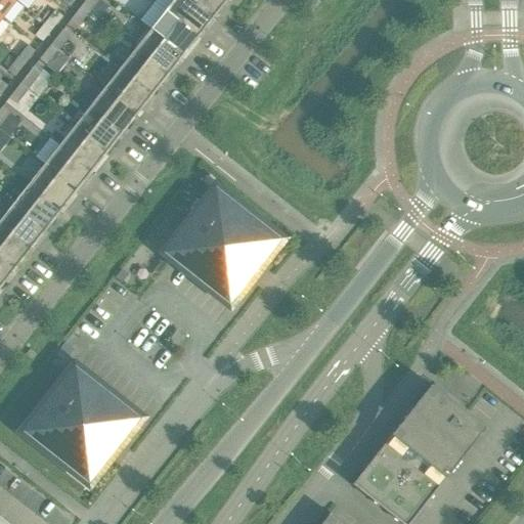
[(15,0),(14,0),(0,0),(0,15),(2,17),(15,0)]
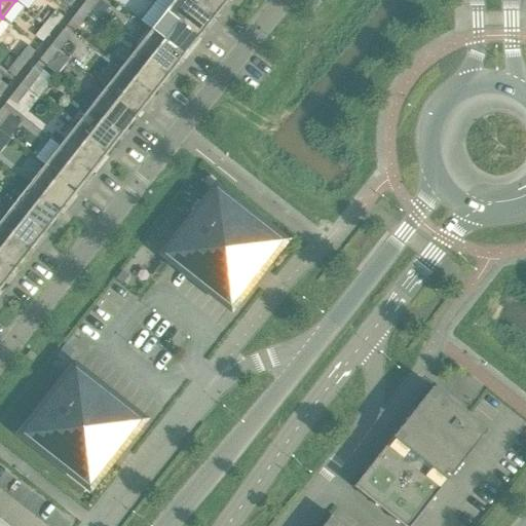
[(88,12),(98,0),(85,0),(81,6),(88,12)]
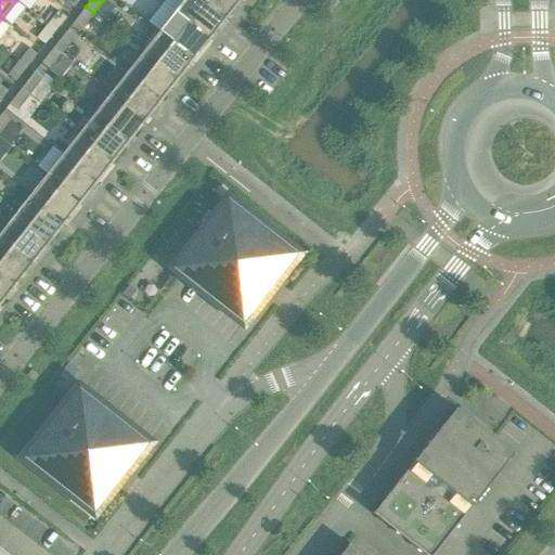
[(203,0),(164,0),(164,2),(209,38),(226,17),(203,0)]
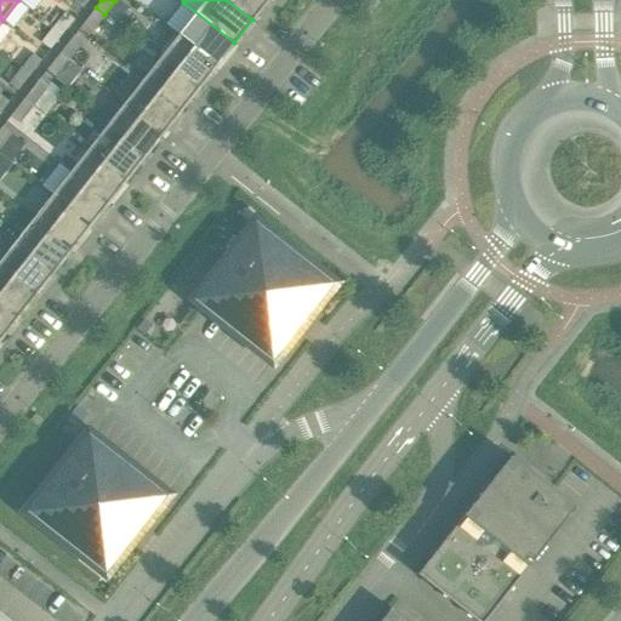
[(227,0),(252,20),(267,0),(227,0)]
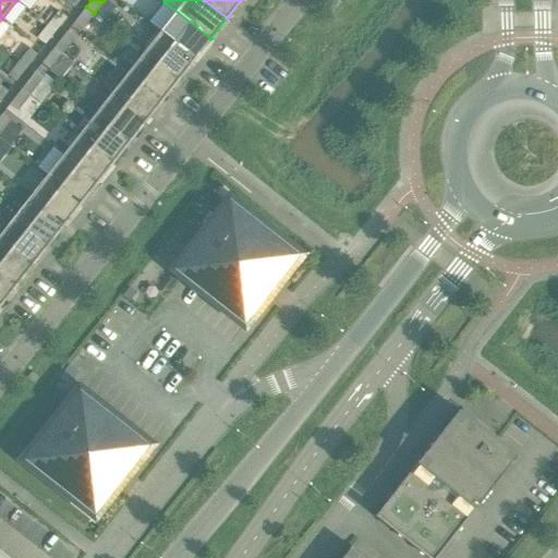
[(165,2),(148,22),(152,25),(194,59),(210,38),(165,2)]
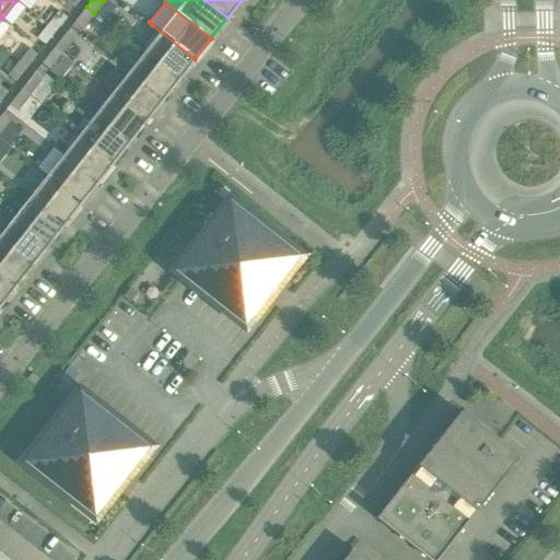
[(82,28),(94,13),(86,7),(74,22),(82,28)]
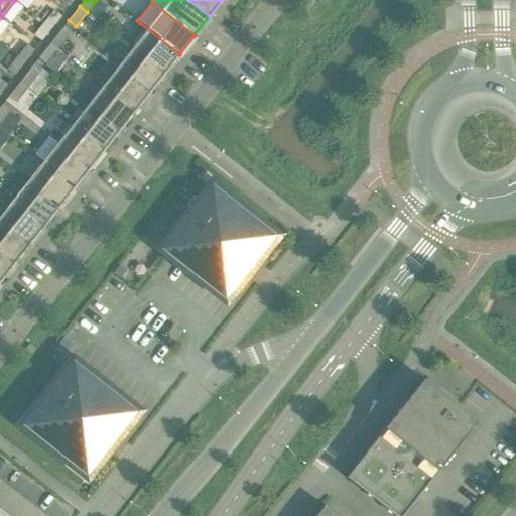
[(50,28),(60,16),(53,10),(43,22),(50,28)]
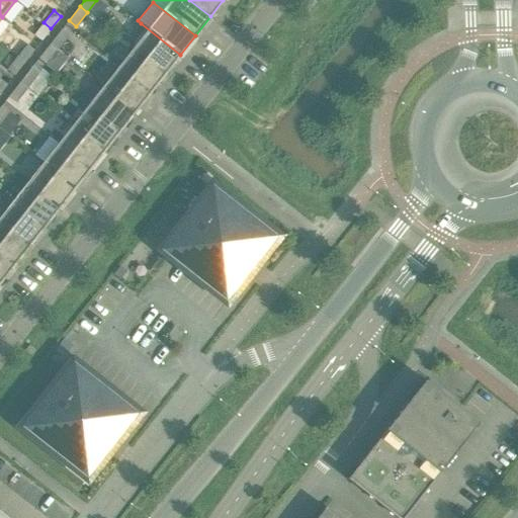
[(41,41),(51,28),(44,22),(33,35),(41,41)]
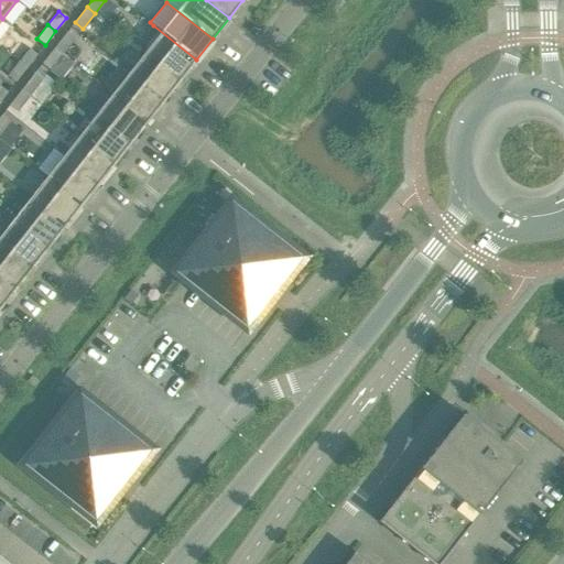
[(153,25),(137,46),(145,53),(180,80),(196,60),(153,25)]
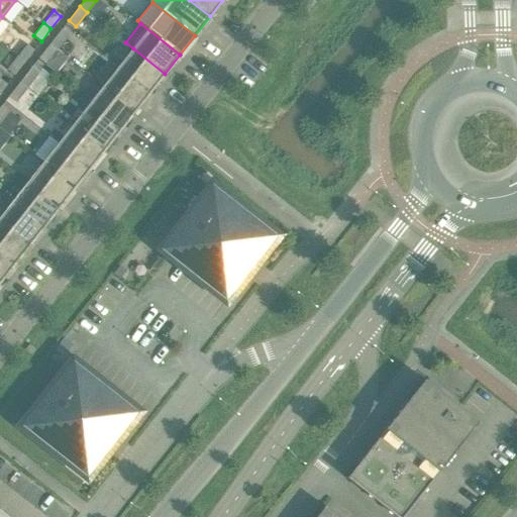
[(58,50),(69,35),(61,29),(49,44),(58,50)]
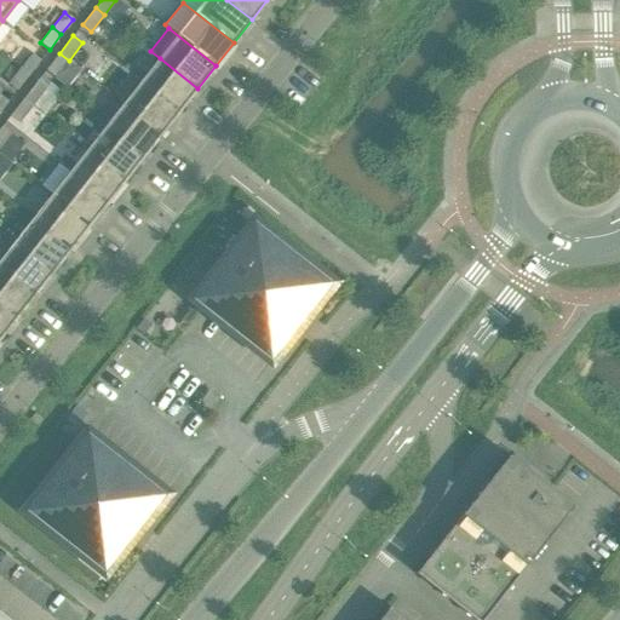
[(29,75),(40,61),(32,53),(19,68),(29,75)]
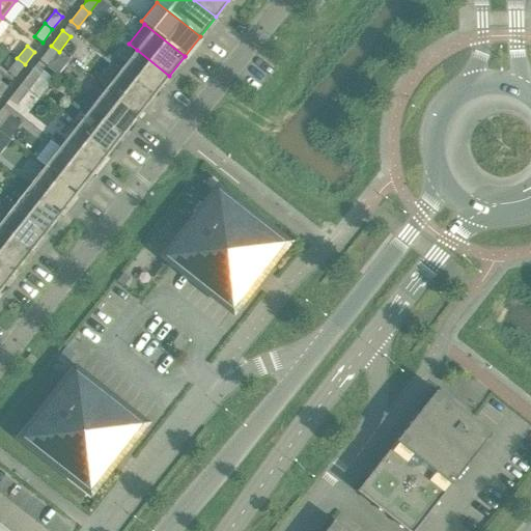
[(47,66),(59,52),(51,46),(39,60),(47,66)]
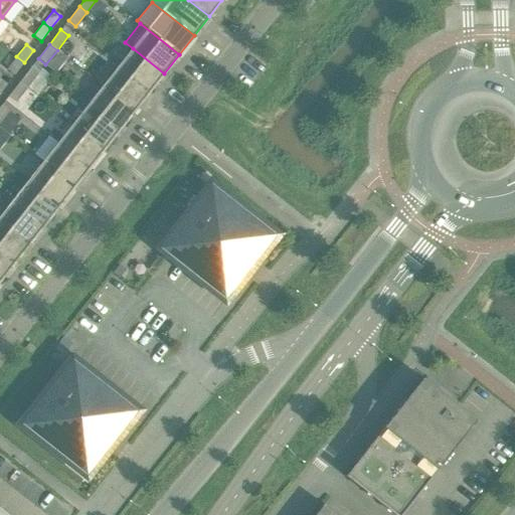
[(149,93),(164,73),(133,48),(118,66),(115,63),(114,64),(149,93)]
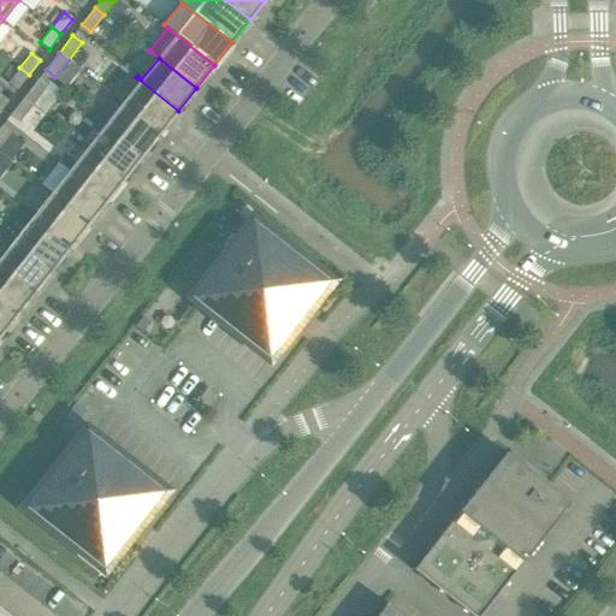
[(17,89),(29,75),(19,67),(7,82),(17,89)]
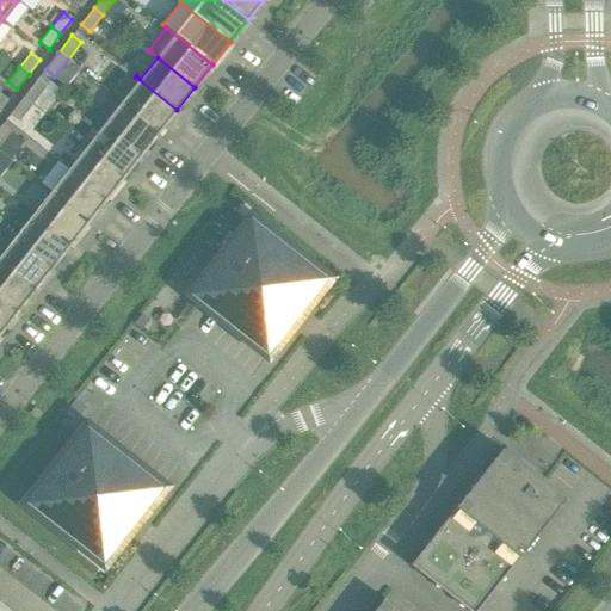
[(177,110),(135,76),(117,99),(160,131),(162,128),(166,131),(174,121),(171,117),(177,110)]
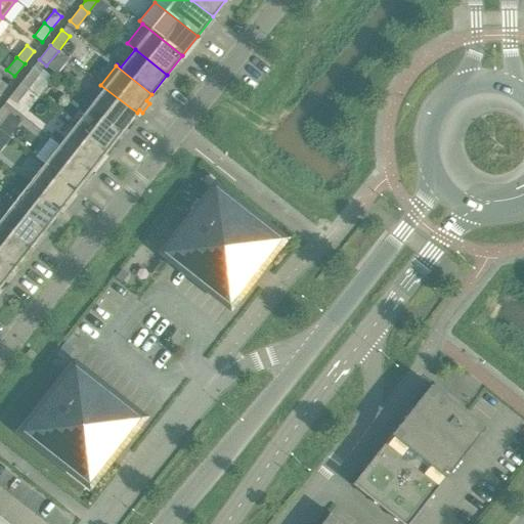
[(28,89),(39,75),(32,69),(19,84),(28,89)]
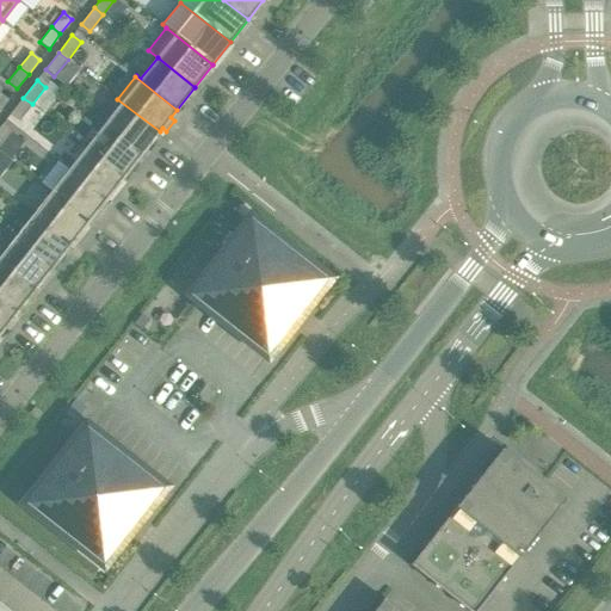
[(19,122),(32,104),(23,98),(10,115),(19,122)]
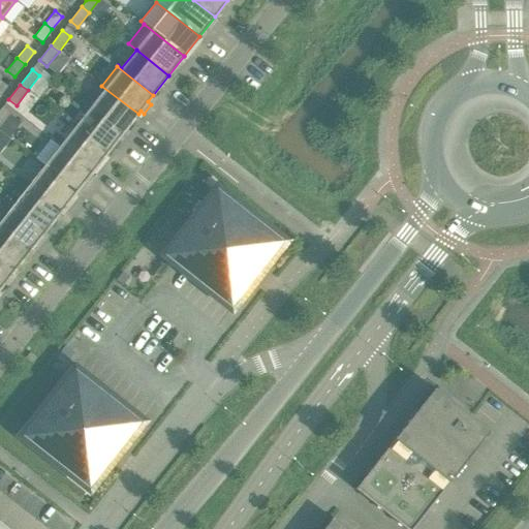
[(138,114),(101,86),(104,89),(90,107),(123,133),(138,114)]
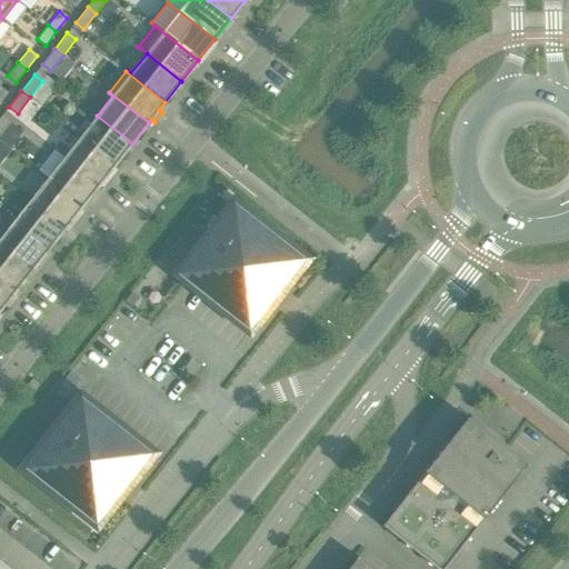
[(132,143),(97,116),(80,137),(116,165),(132,143)]
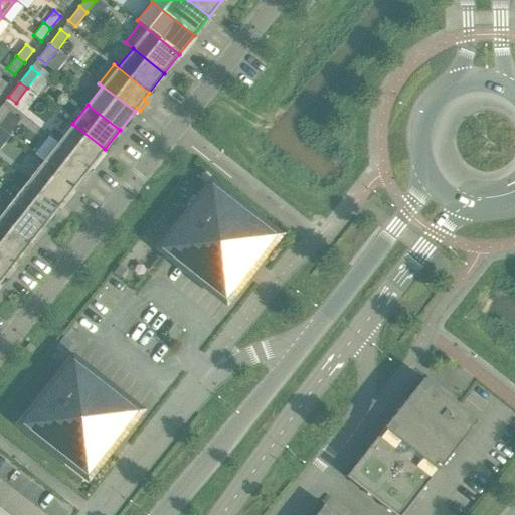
[(0,122),(9,112),(1,106),(0,107),(0,122)]
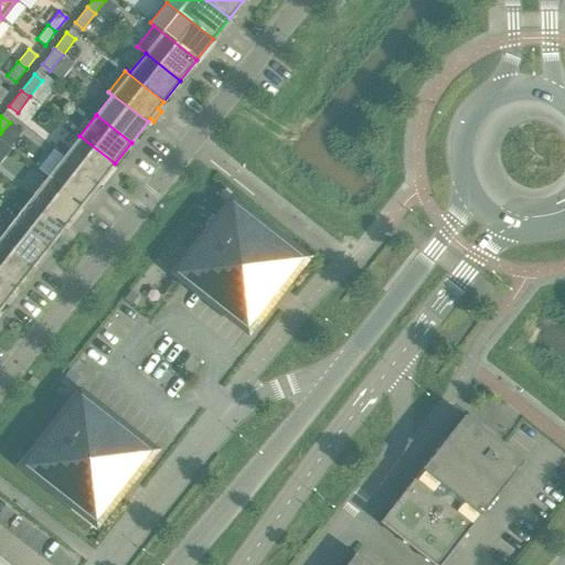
[(115,163),(80,136),(63,157),(98,184),(115,163)]
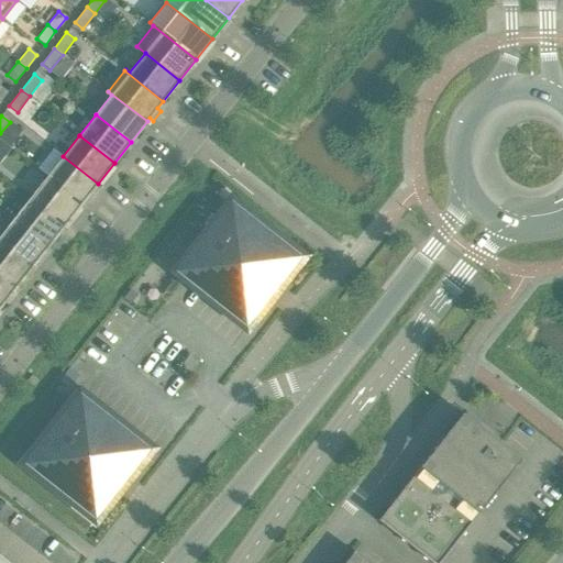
[(98,184),(63,156),(46,177),(81,205),(98,184)]
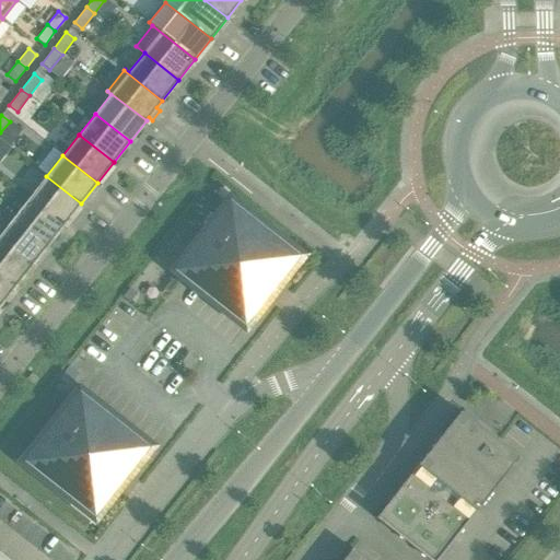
[(81,203),(46,176),(31,197),(65,224),(81,203)]
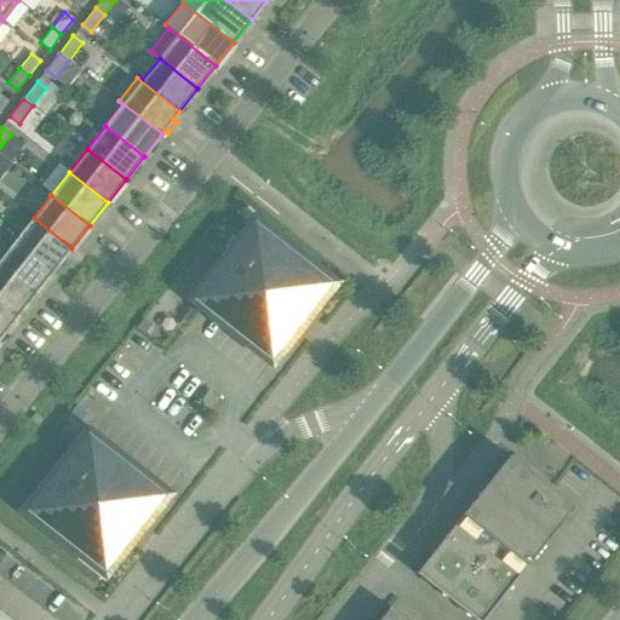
[(55,270),(72,248),(34,218),(16,240),(12,236),(11,237),(55,270)]
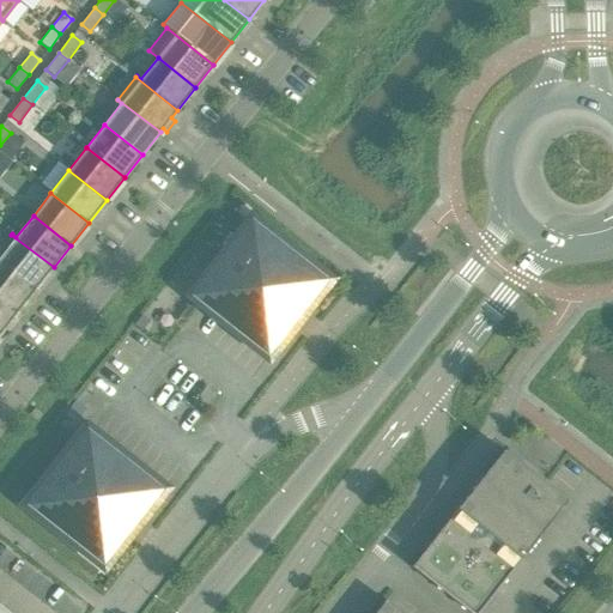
[(252,219),(190,296),(267,356),(268,357),(328,279),(252,219)]
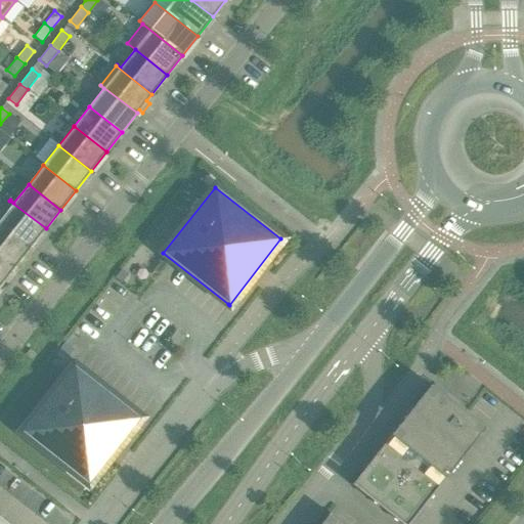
[(46,228),(9,201),(0,211),(0,224),(31,248),(33,245),(36,248),(43,238),(40,235),(46,228)]
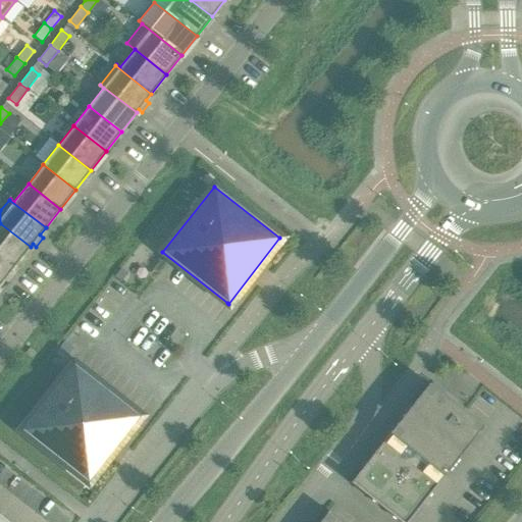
[(31,247),(0,223),(0,254),(15,266),(31,247)]
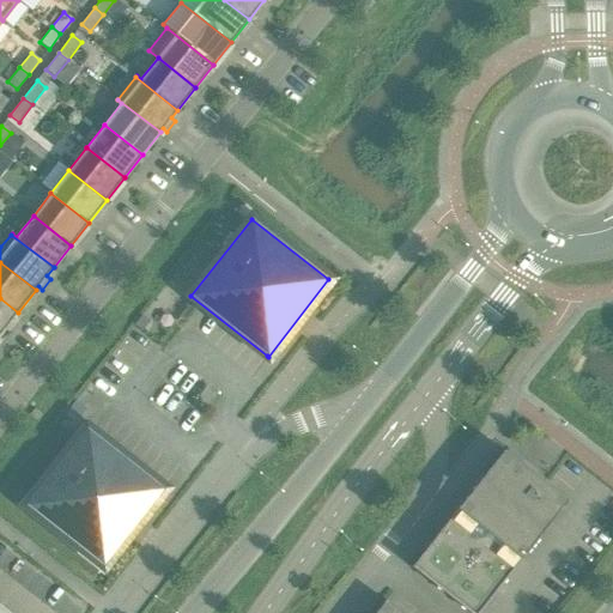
[(0,334),(18,313),(0,298),(0,334)]
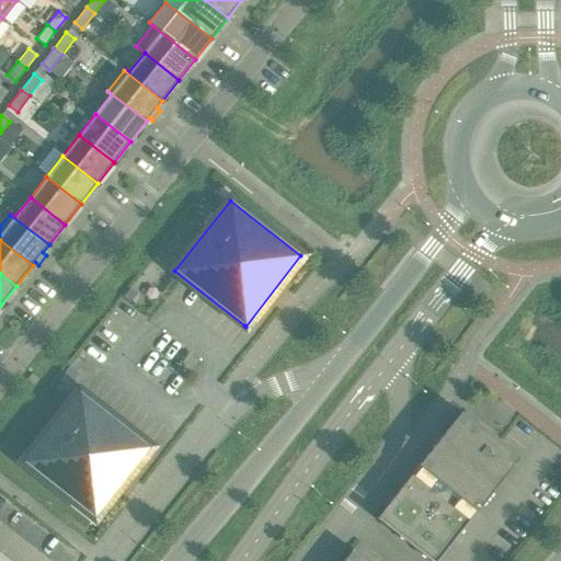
[(79,391),(24,461),(94,517),(150,447),(149,447),(79,391)]
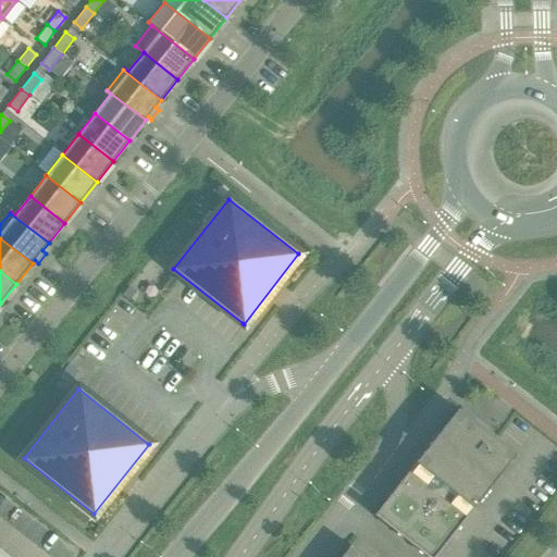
[(416,460),(373,515),(426,556),(434,556),(474,506),(516,455),(457,409),(416,460)]
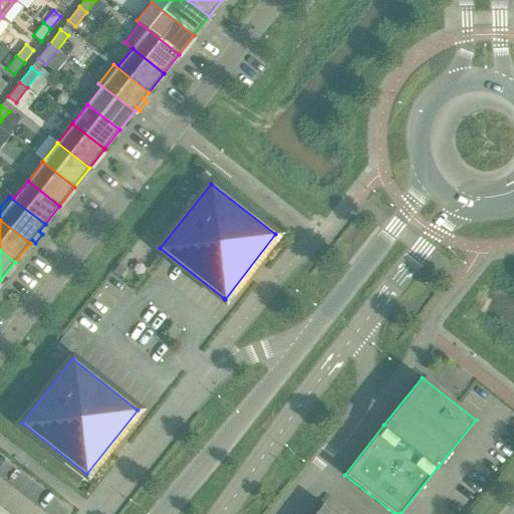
[(336,513),(322,503),(313,513),(336,513)]
